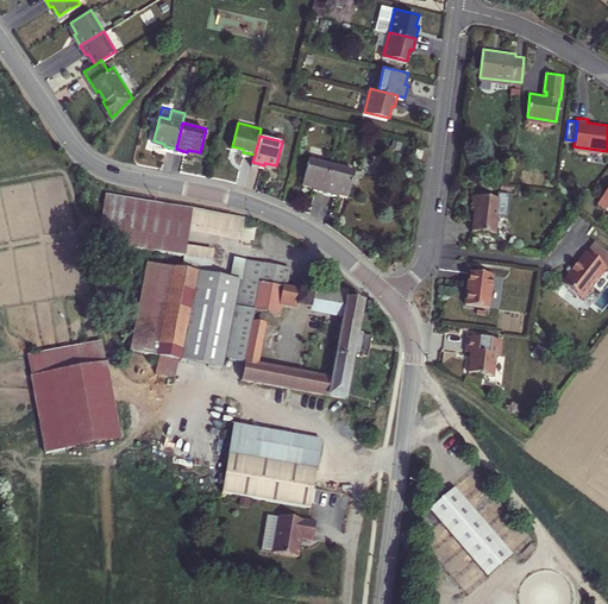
[(313,187),(325,190),(332,163),(308,157),(302,181),(314,184),(313,187)]
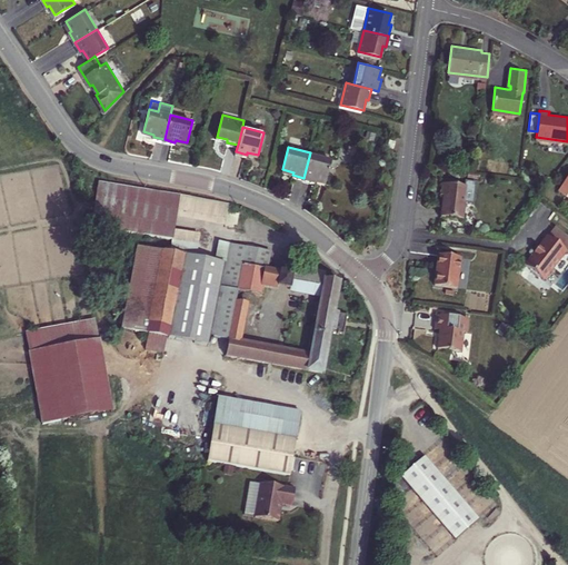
[(331,158),(310,152),(304,178),(315,180),(316,178),(326,180),(331,158)]
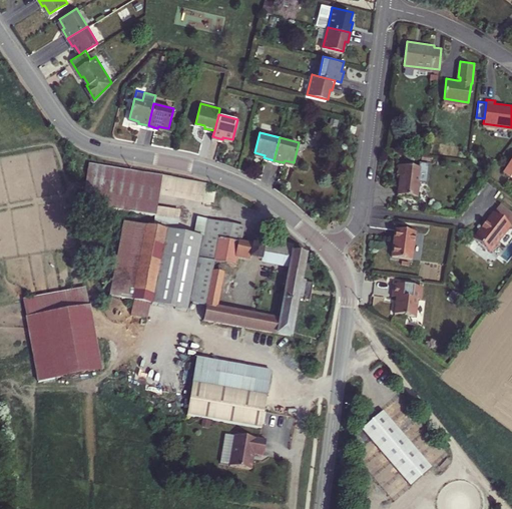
[(135,168),(86,159),(80,190),(88,191),(86,201),(157,213),(159,204),(161,192),(203,201),(205,188),(207,180),(135,168)]
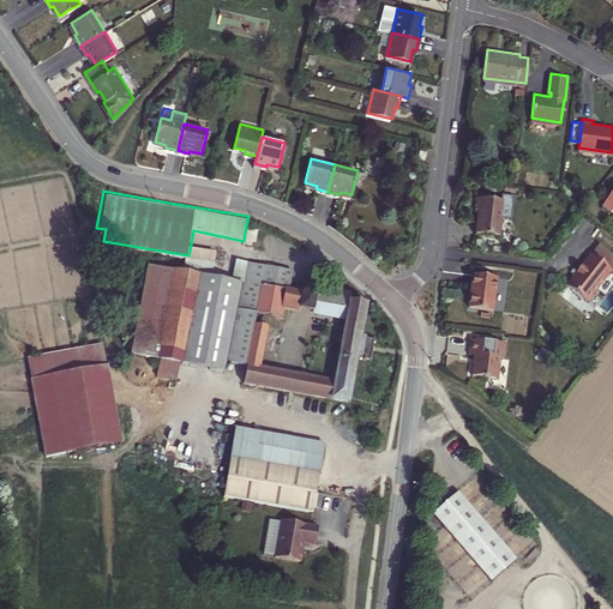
[(476,230),(499,233),(502,216),(506,216),(509,198),(478,194),(476,207),(480,207),(476,230)]
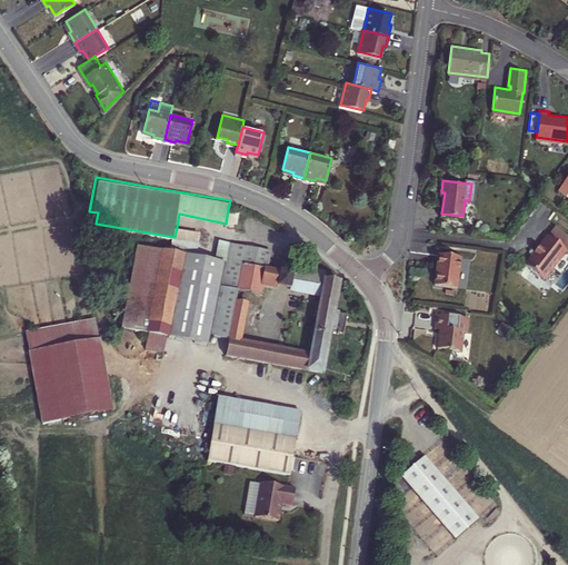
[(240,211),(228,209),(226,224),(237,226),(240,211)]
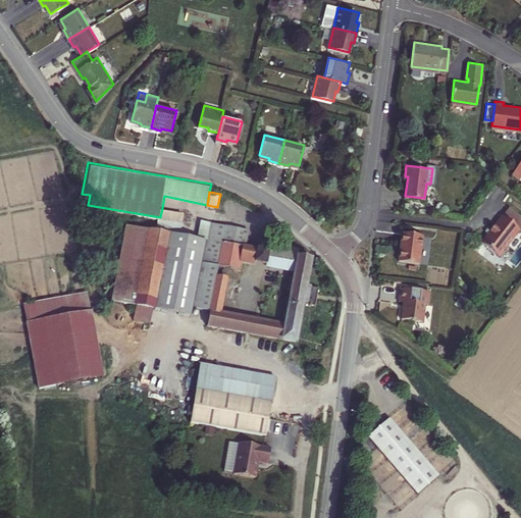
[(520,213),(509,205),(503,213),(520,226),(520,213)]
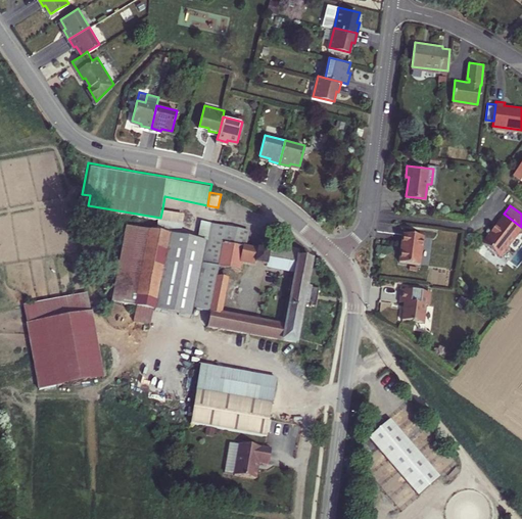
[(223,240),(245,244),(248,228),(211,221),(203,219),(200,235),(208,236),(207,239),(183,234),(183,231),(186,214),(162,208),(160,218),(160,220),(172,222),(154,310),(191,316),(192,308),(209,310),(217,273),(219,264),(223,240)]
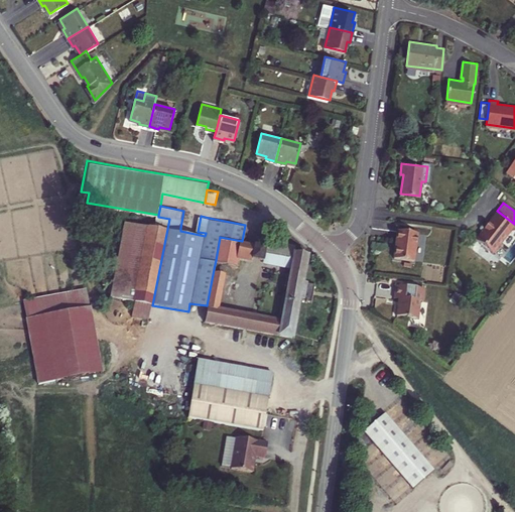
[(476,238),(494,251),(514,224),(497,211),(476,238)]
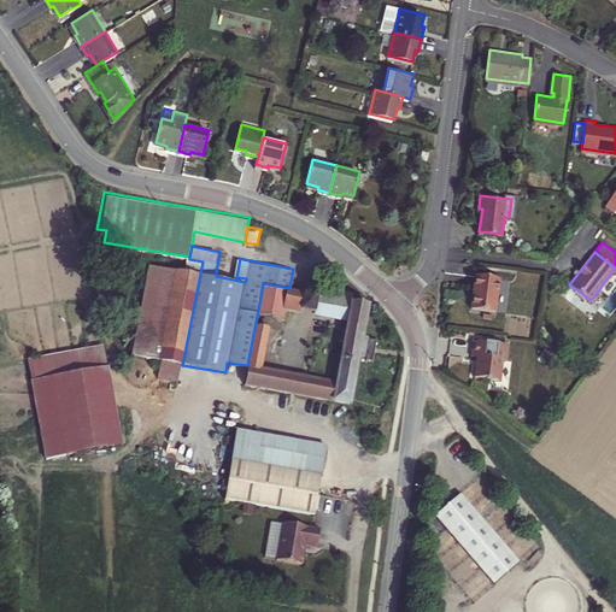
[(182,365),(203,262),(189,259),(188,269),(153,263),(133,369),(180,377),(182,365)]
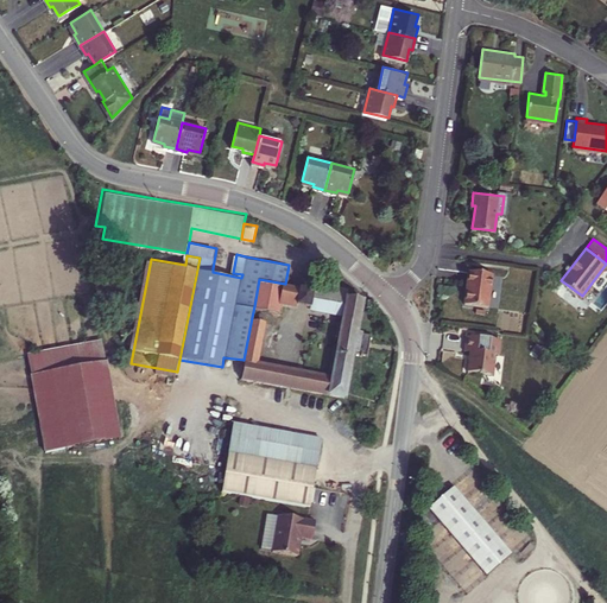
[(465,302),(488,305),(493,272),(469,268),(465,302)]
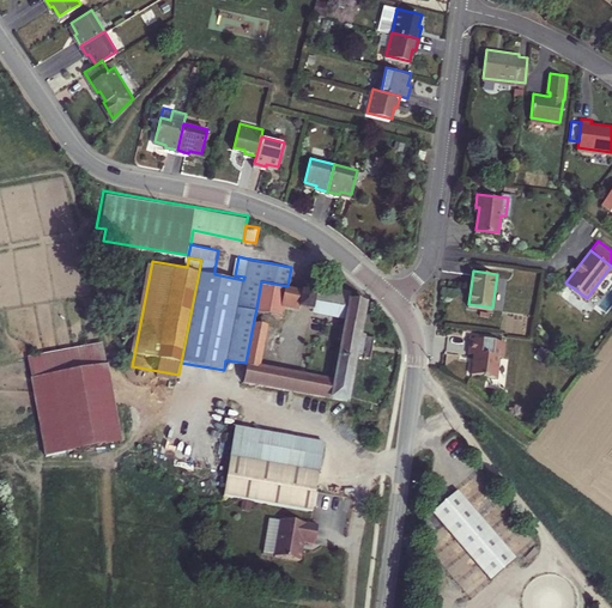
[(267,323),(254,320),(246,363),(243,381),(313,391),(327,394),(347,397),(355,351),(370,353),(374,333),(358,330),(364,298),(355,296),(356,290),(349,284),(347,289),(338,287),(340,279),(327,277),(326,285),(320,284),(317,292),(316,292),(313,308),(344,314),(333,377),(259,366),(267,323)]
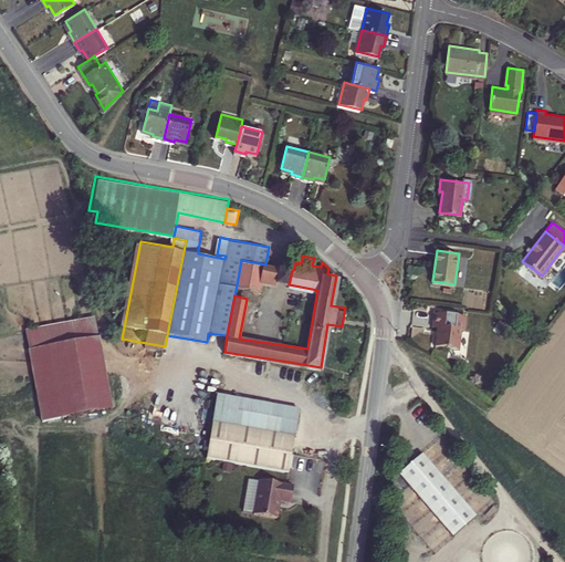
[(265,264),(241,260),(237,285),(259,290),(260,279),(279,282),(281,268),(267,264),(265,264)]
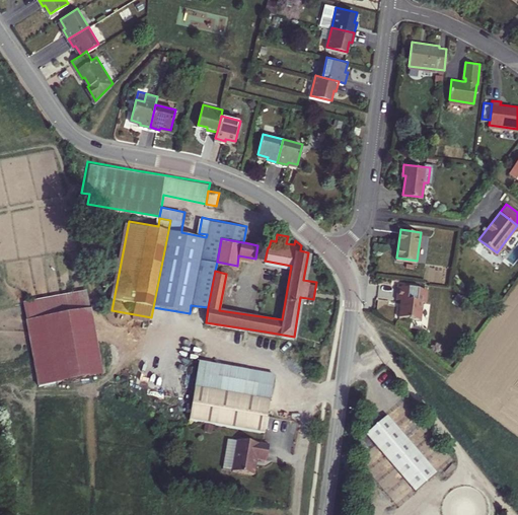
[(268,247),(257,245),(255,259),(265,261),(268,247)]
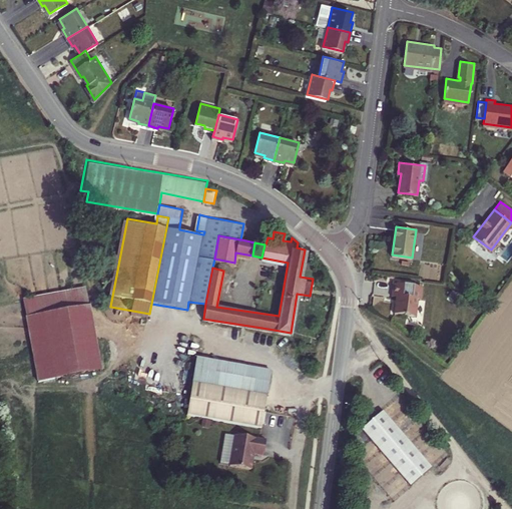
[(19,279),(39,389),(102,378),(82,268),(19,279)]
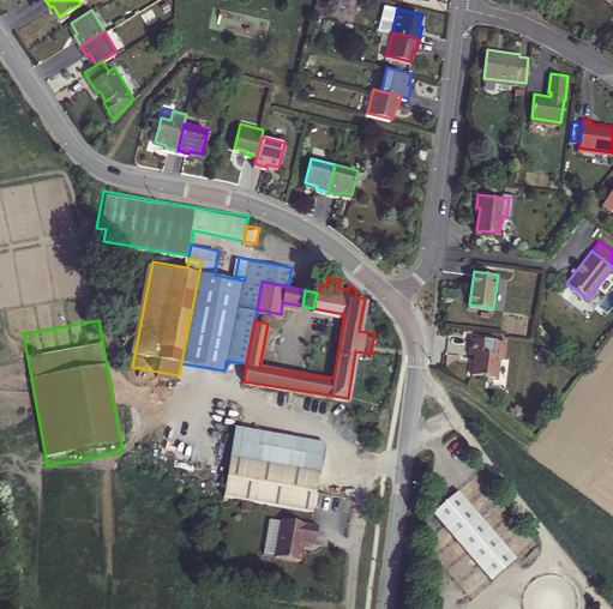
[(505,355),(506,339),(473,336),(470,351),(475,351),(473,373),(498,375),(502,355),(505,355)]
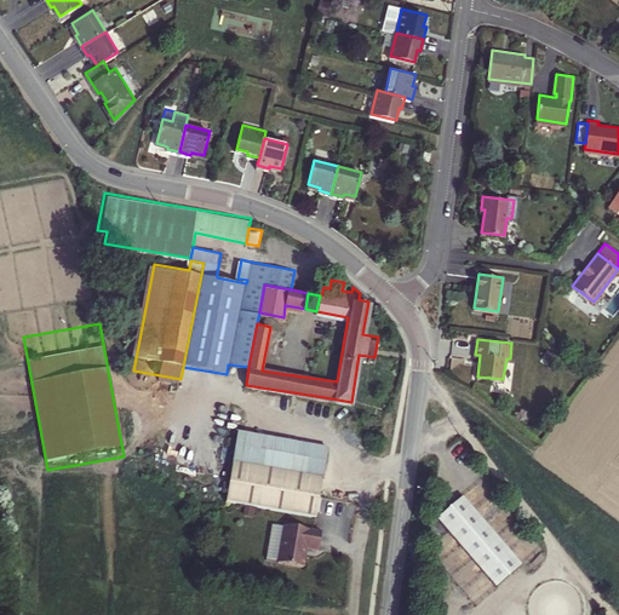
[(327,446),(236,432),(227,500),(317,513),(327,446)]
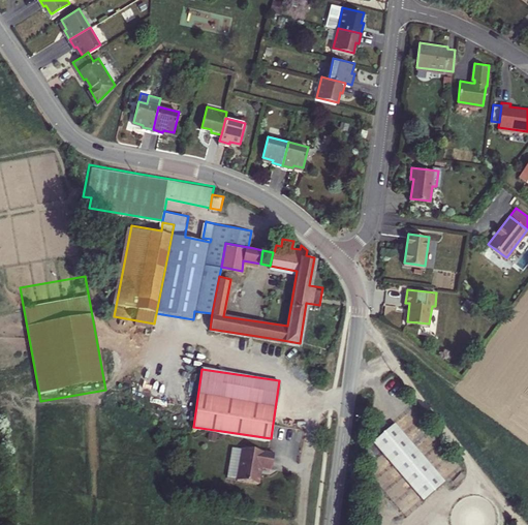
[(243,445),(239,477),(260,481),(262,464),(273,466),(275,451),(243,445)]
